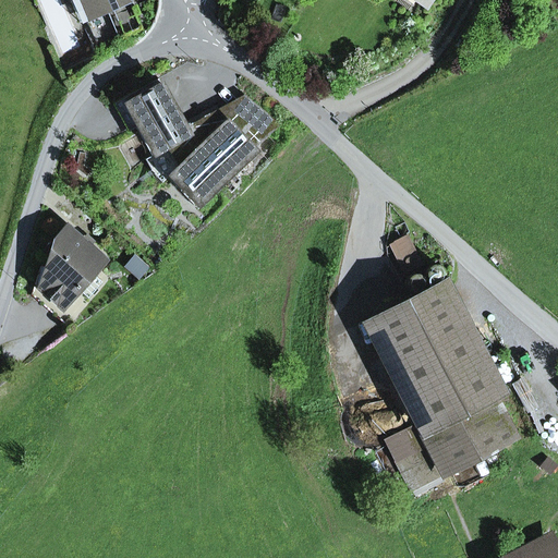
[(70,0),(81,24),(87,22),(77,0),(70,0)]
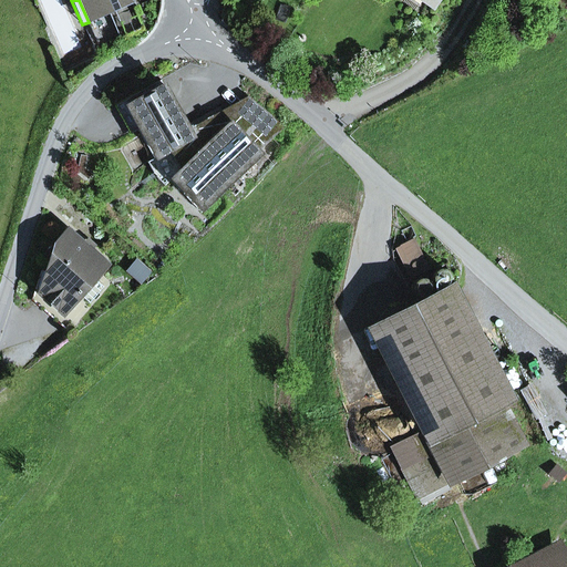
[(132,2),(130,0),(79,0),(89,22),(109,12),(132,2)]
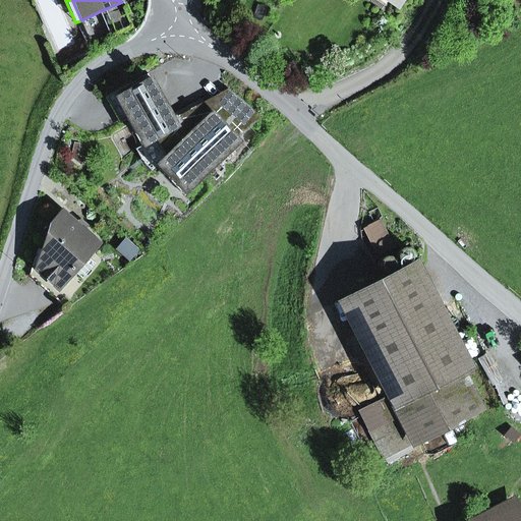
[(123,7),(121,2),(100,11),(110,36),(131,26),(126,14),(129,13),(126,6),(123,7)]
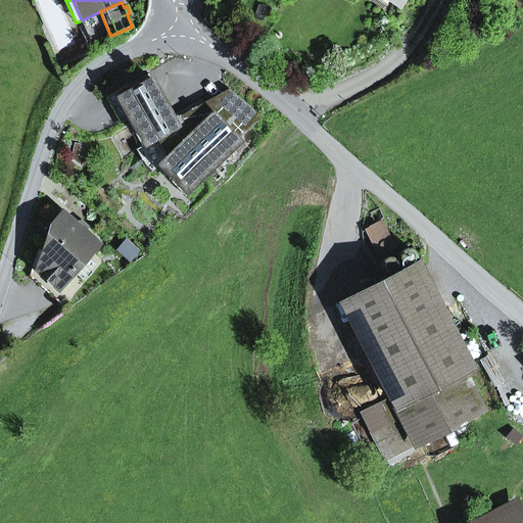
[(209,15),(204,19),(219,35),(223,31),(209,15)]
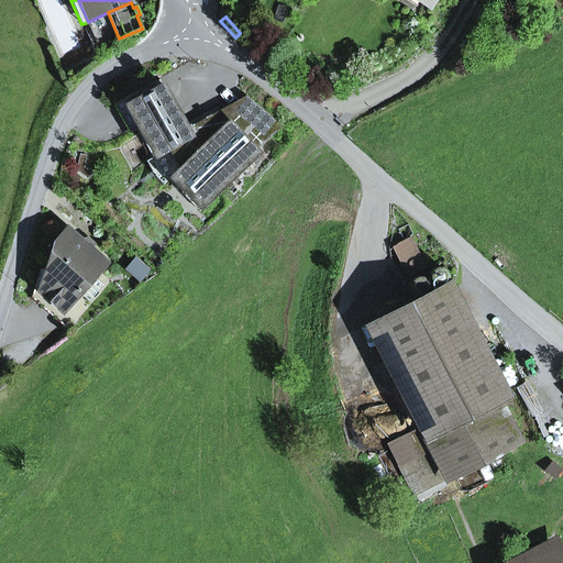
[(173,147),(158,156),(130,103),(164,85),(161,79),(114,105),(130,133),(138,130),(153,158),(146,163),(154,175),(163,185),(168,179),(199,211),(220,191),(216,188),(199,203),(173,175),(185,164),(173,147)]
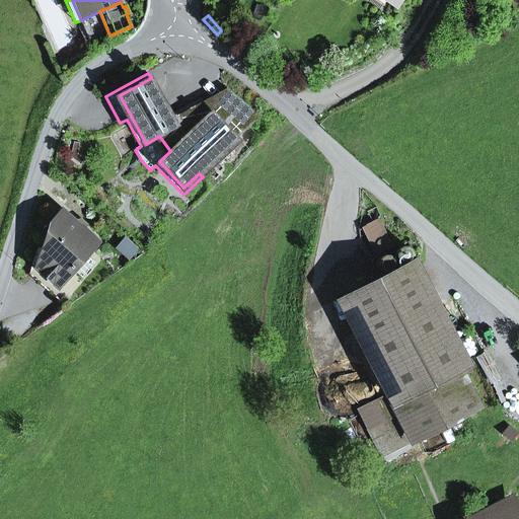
[(146,144),(159,136),(170,151),(184,138),(174,120),(151,78),(120,95),(146,144)]
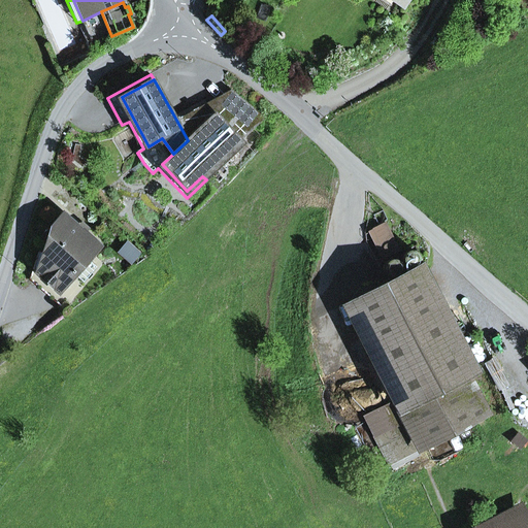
[(177,122),(188,140),(235,95),(232,92),(177,122)]
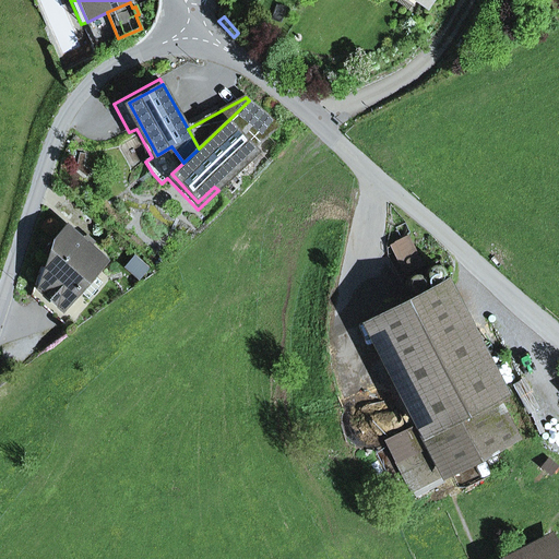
[(171,174),(198,202),(214,187),(280,125),(249,100),(199,149),(183,163),(171,174)]
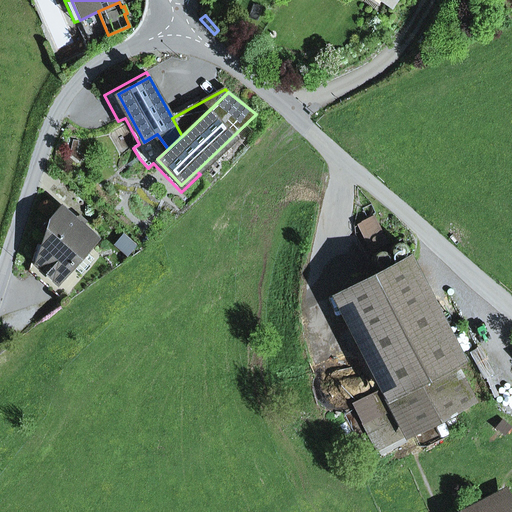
[(42,246),(36,264),(57,283),(84,252),(95,240),(81,227),(75,222),(61,209),(50,222),(42,246)]
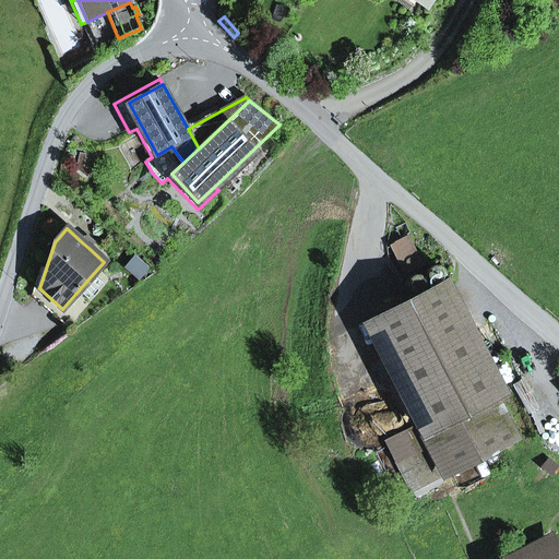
[(88,248),(93,242),(86,236),(82,242),(88,248)]
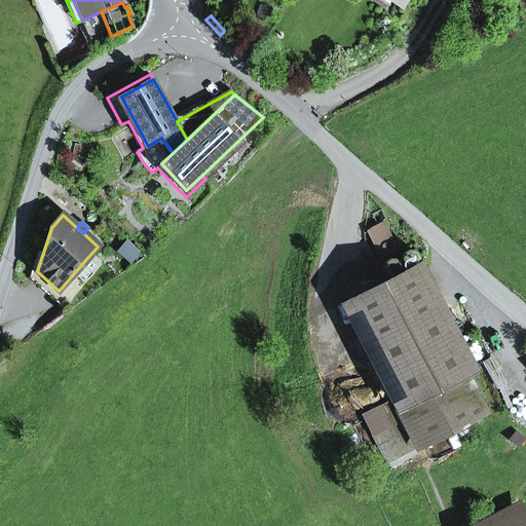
[(381,225),(369,231),(382,256),(395,250),(381,225)]
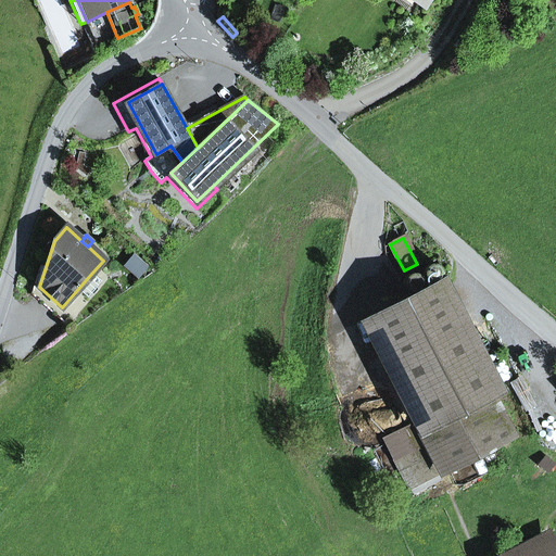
[(91,274),(62,307),(39,287),(46,267),(40,266),(32,294),(64,324),(101,282),(91,274)]
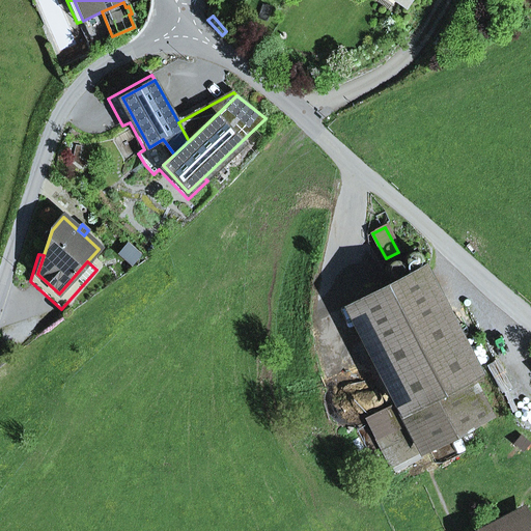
[(491,415),(502,409),(428,268),(418,274),(491,415)]
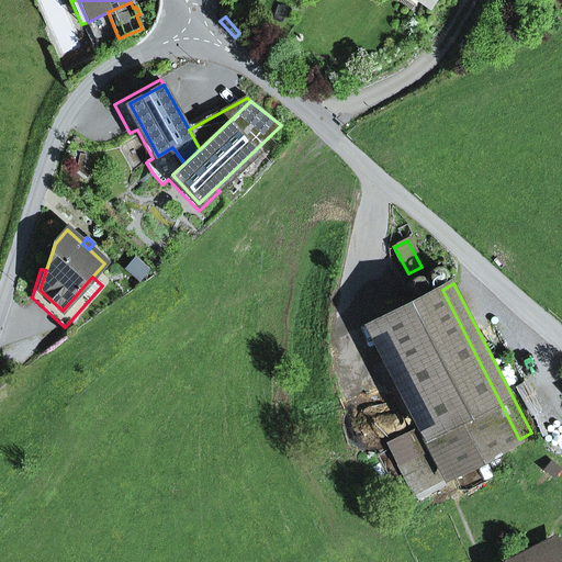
[(452,473),(519,439),(442,290),(375,324),(452,473)]
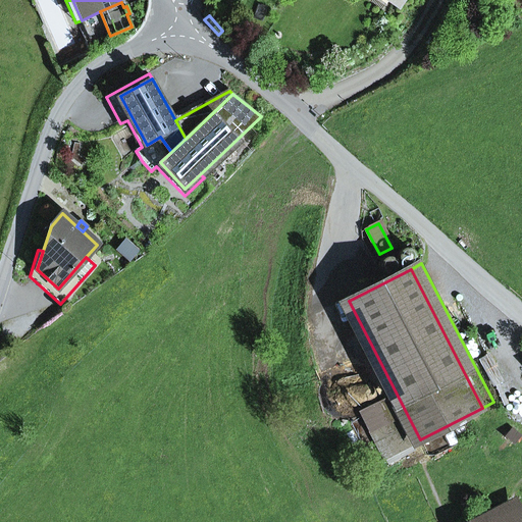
[(412,445),(420,439),(349,301),(337,307),(385,399),(387,398),(412,445)]
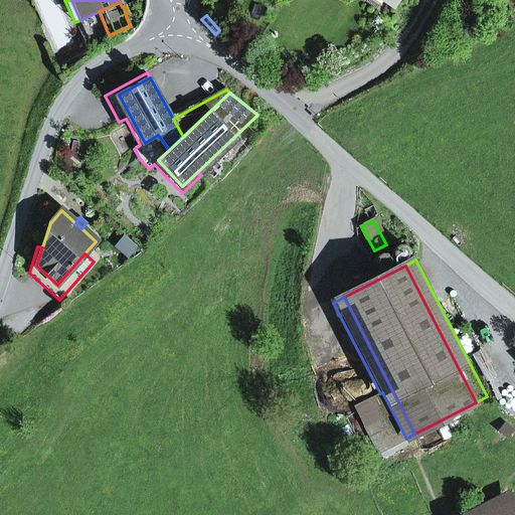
[(378,456),(407,441),(406,439),(382,392),(380,393),(353,406),(378,456)]
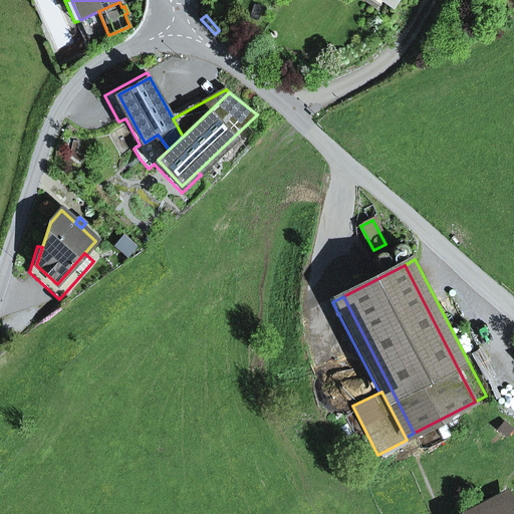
[(512,513),(504,499),(475,513),(512,513)]
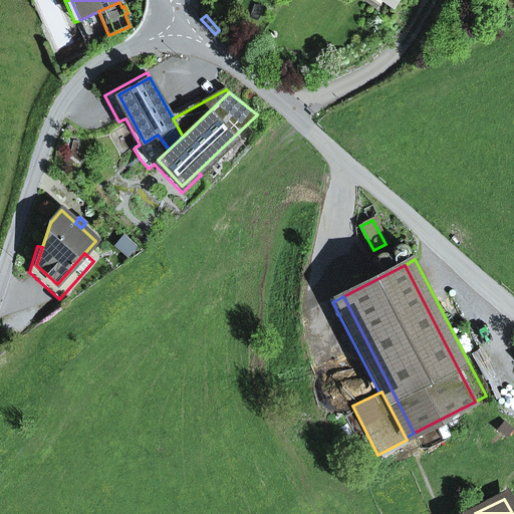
All buildings are outlined.
